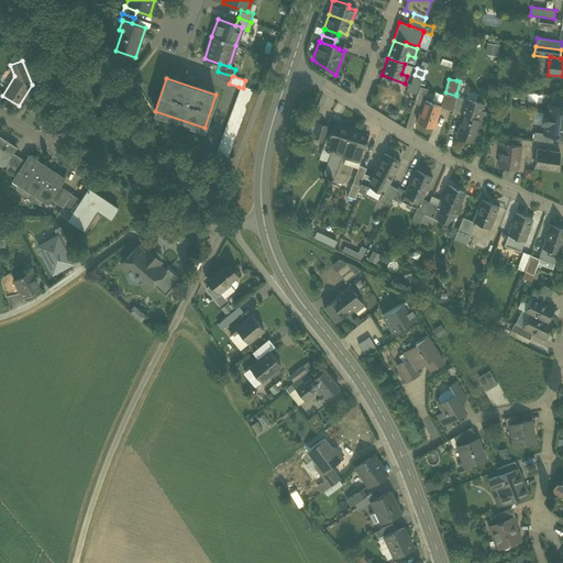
[(407,91),(417,95),(419,88),(411,85),(409,84),(407,91)]
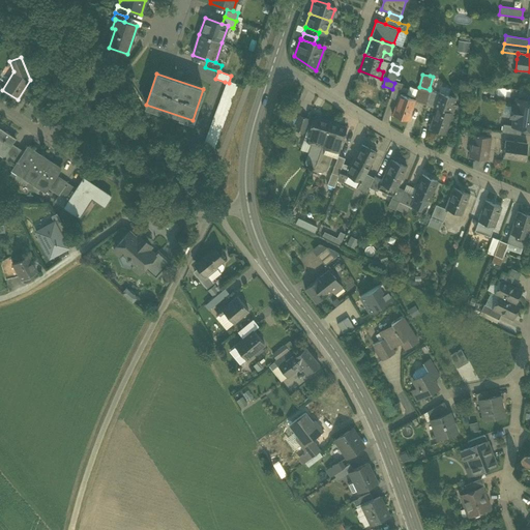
[(118,84),(122,91),(127,88),(122,81),(118,84)]
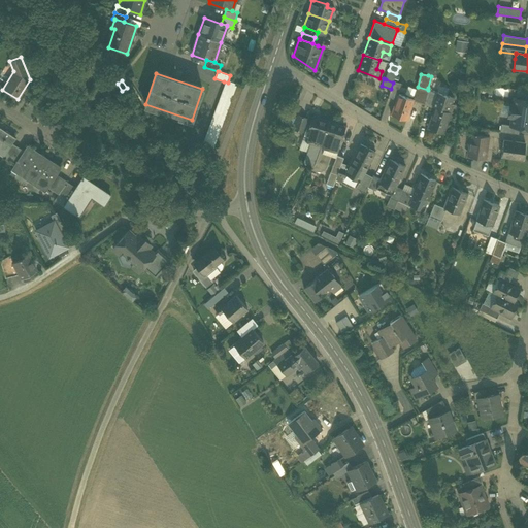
[(235,85),(228,83),(224,81),(205,137),(217,141),(235,85)]
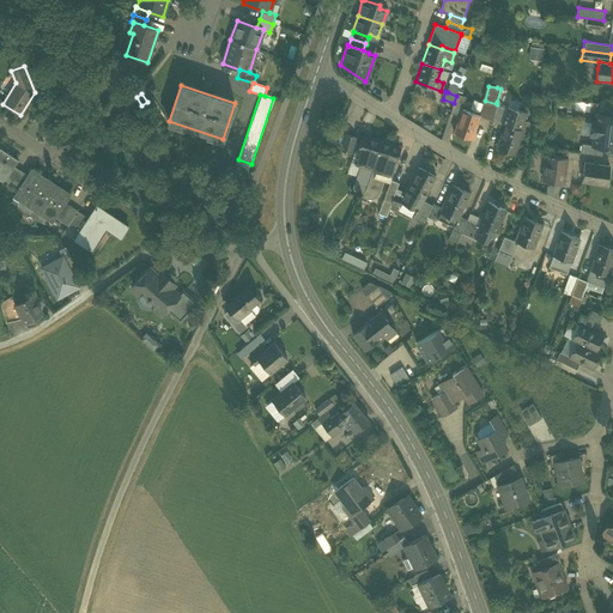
[(457,95),(456,96),(454,103),(450,113),(460,115),(462,109),(466,97),(457,95)]
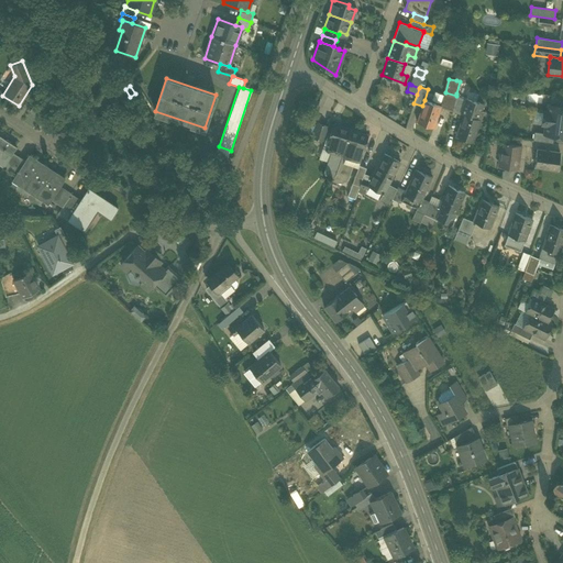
[(30,111),(41,118),(48,107),(42,92),(30,111)]
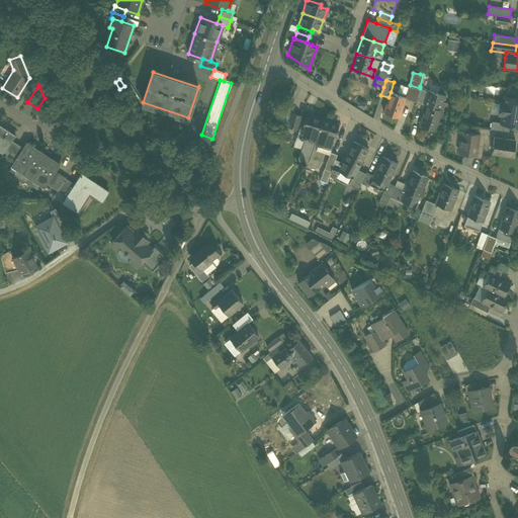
[(406,98),(416,101),(421,89),(420,89),(420,88),(410,85),(406,97),(406,98)]
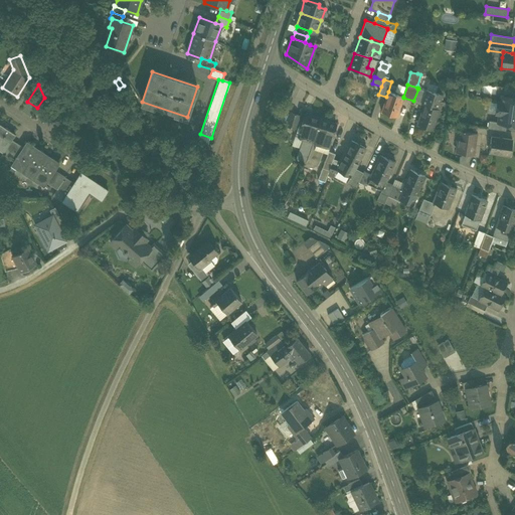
[(503,97),(514,98),(514,89),(504,88),(503,97)]
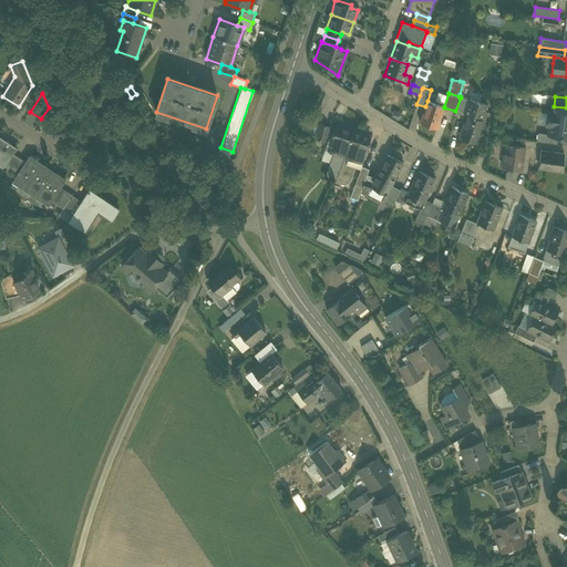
[(468,101),(461,98),(455,111),(464,114),(468,101)]
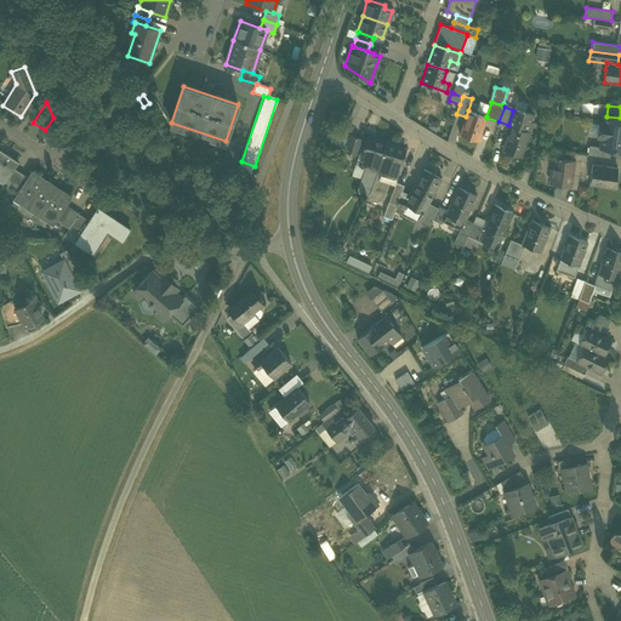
[(503,149),(522,157),(530,132),(533,123),(530,123),(533,115),(514,108),(513,110),(508,125),(511,126),(503,149)]
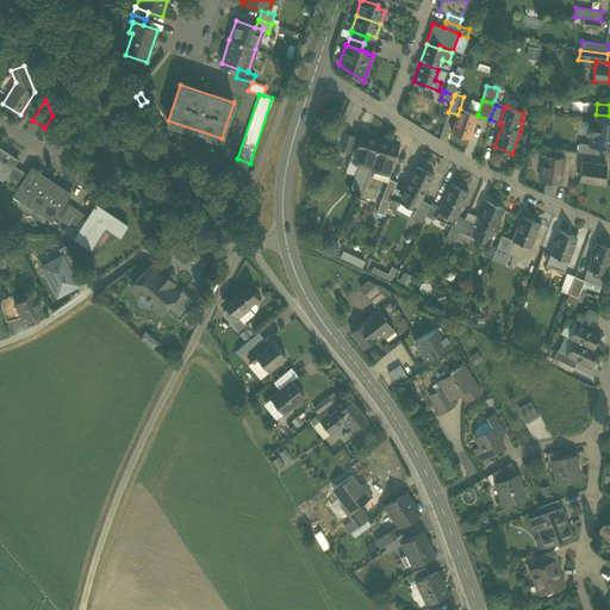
[(452,132),(470,138),(478,116),(478,114),(460,109),(458,114),(452,132)]
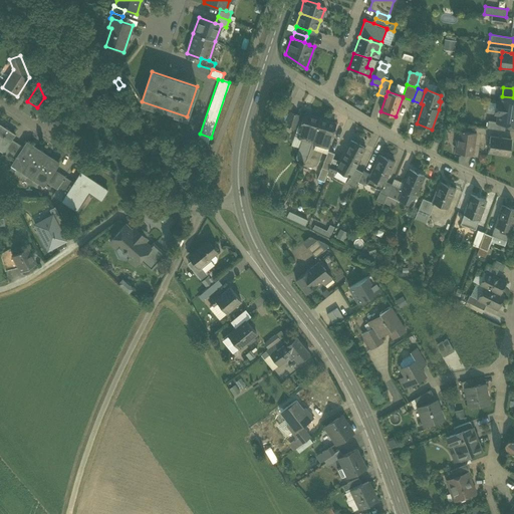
[(505,123),(513,124),(513,97),(502,96),(501,96),(500,103),(496,102),(495,113),(498,113),(497,121),(497,122),(505,123)]
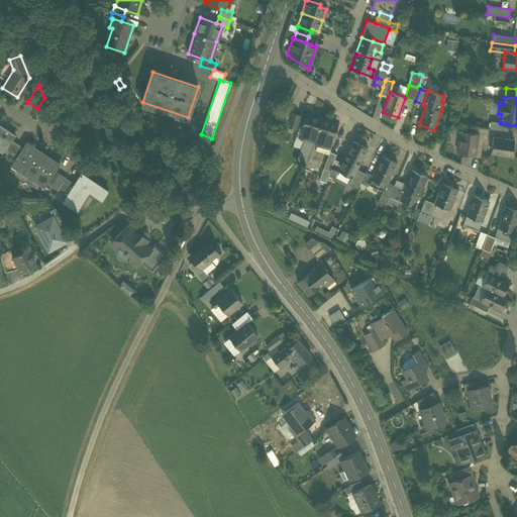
[(489,113),(498,114),(499,103),(491,102),(489,113)]
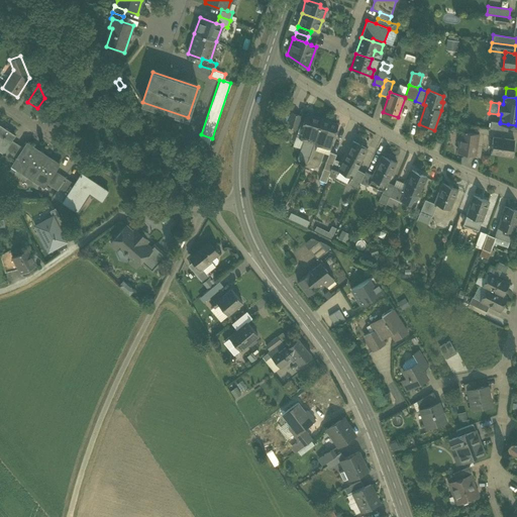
[(287,126),(297,130),(301,116),(291,112),(287,126)]
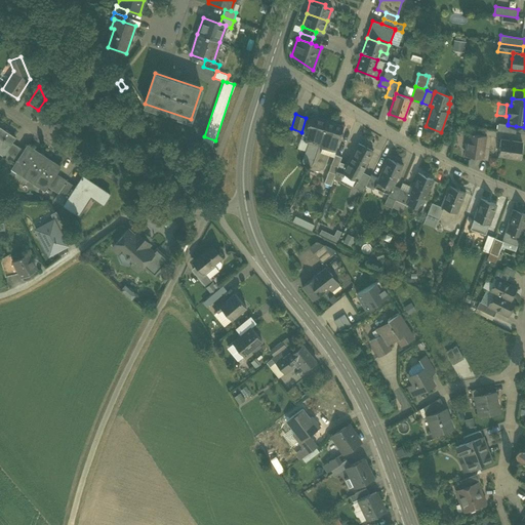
[(303,139),(310,142),(319,145),(326,121),(327,121),(311,116),(303,139)]
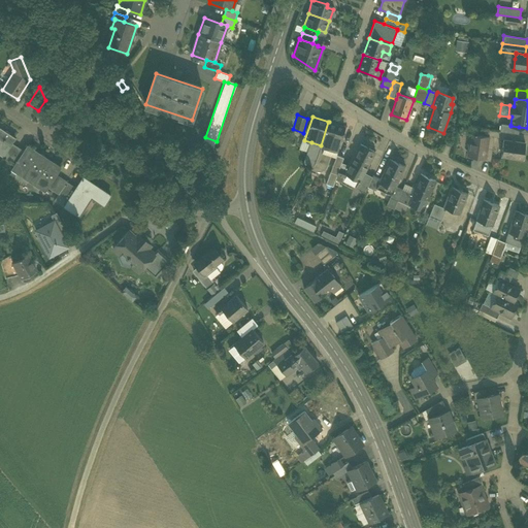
[(328,122),(321,145),(327,147),(330,137),(339,140),(344,127),(328,122)]
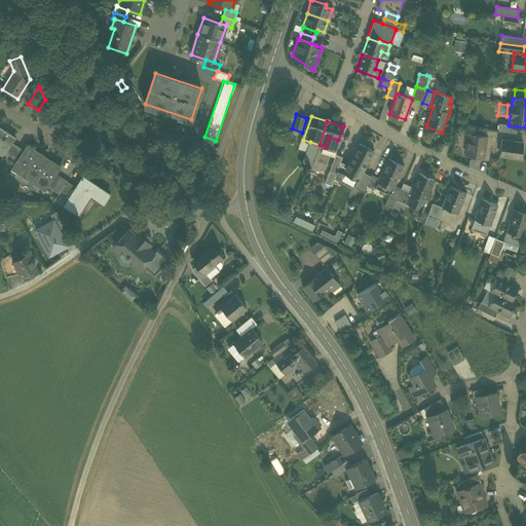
[(498,132),(516,134),(517,126),(509,125),(509,124),(499,123),(498,132)]
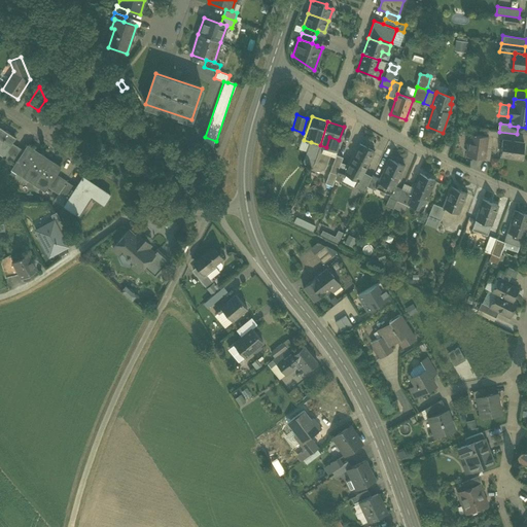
[(0,127),(0,153),(3,156),(12,143),(15,138),(0,127)]
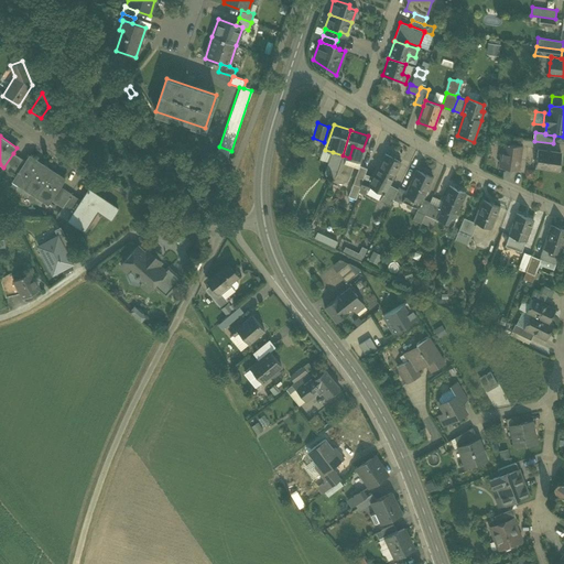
[(500,166),(518,170),(521,145),(503,143),(502,153),(500,154),(500,158),(501,160),(500,166)]
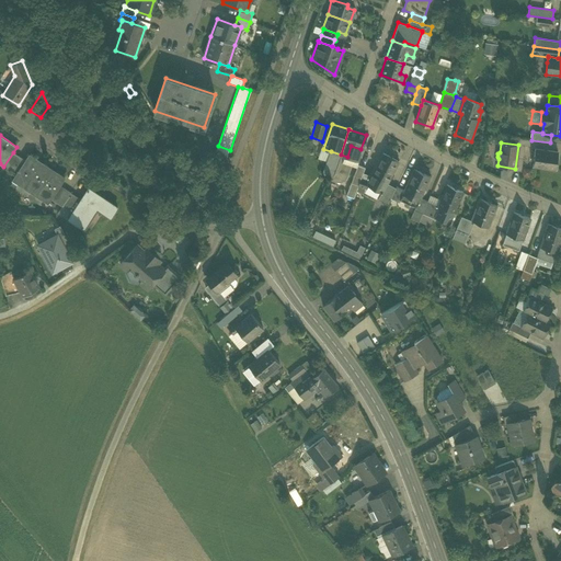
[(515,171),(521,171),(525,146),(518,145),(515,169),(515,171)]
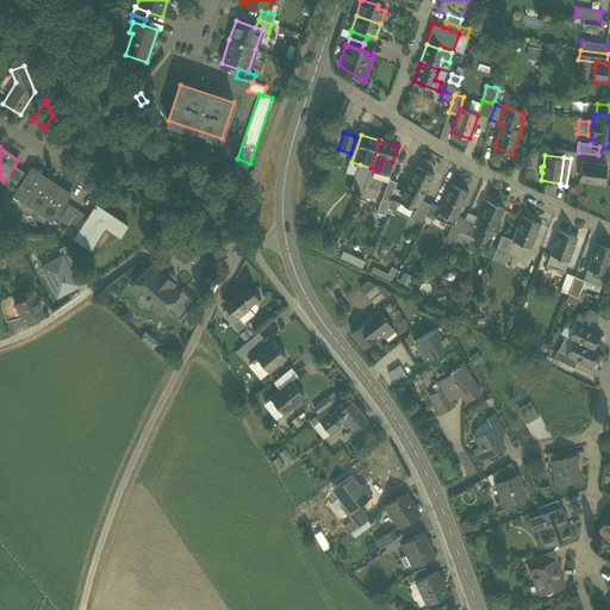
[(388,174),(392,162),(381,159),(378,170),(371,168),(367,180),(363,186),(377,191),(384,172),(388,174)]
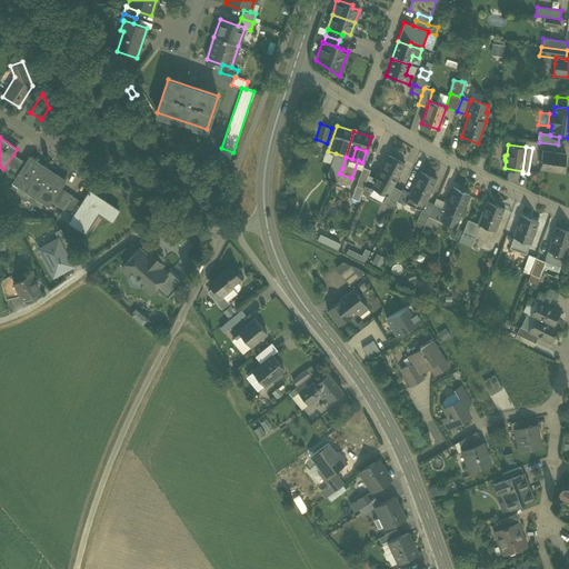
[(542,169),(565,172),(567,156),(545,152),(542,169)]
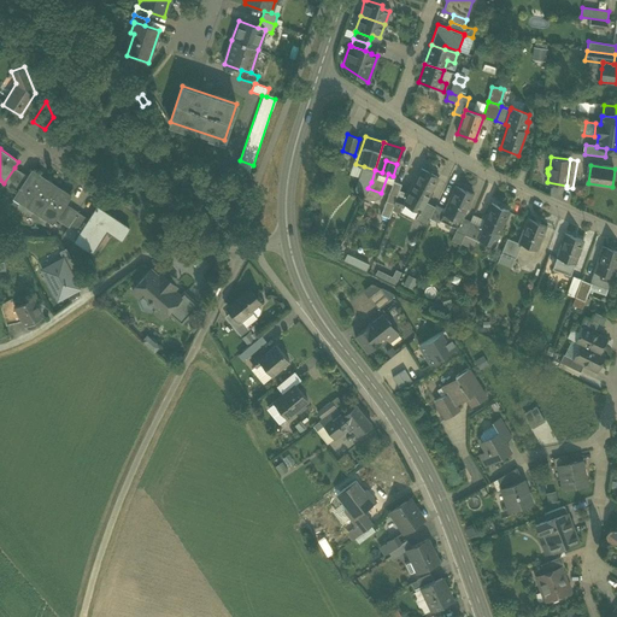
[(371,182),(375,170),(364,166),(356,191),(365,194),(368,188),(371,182)]
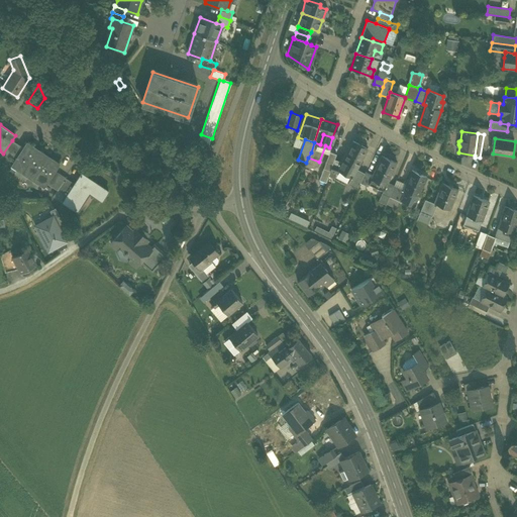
[(3,153),(8,157),(17,143),(12,140),(3,153)]
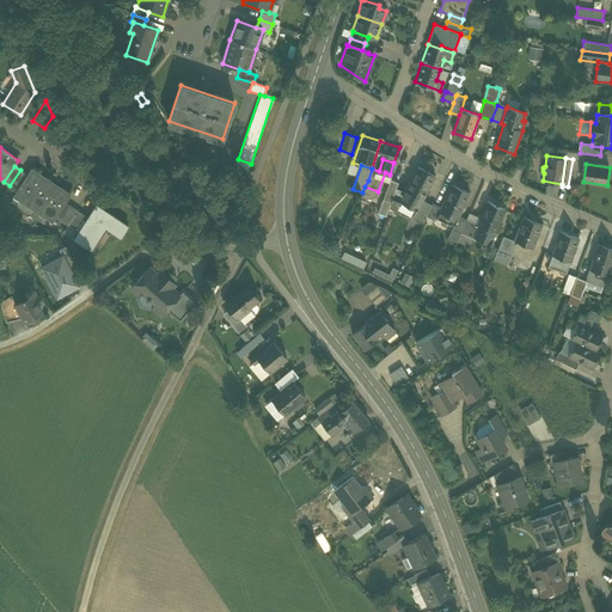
[(417,167),(405,189),(423,199),(435,176),(417,167)]
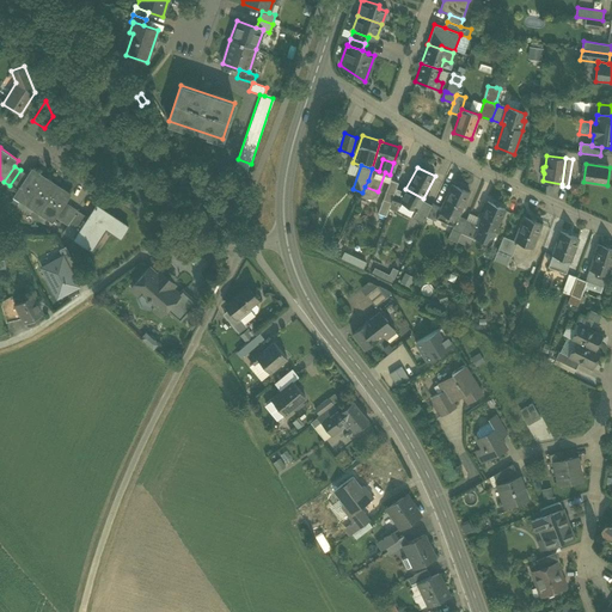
[(13,197),(51,222),(55,218),(65,202),(71,194),(32,169),(28,175),(18,190),(13,197)]
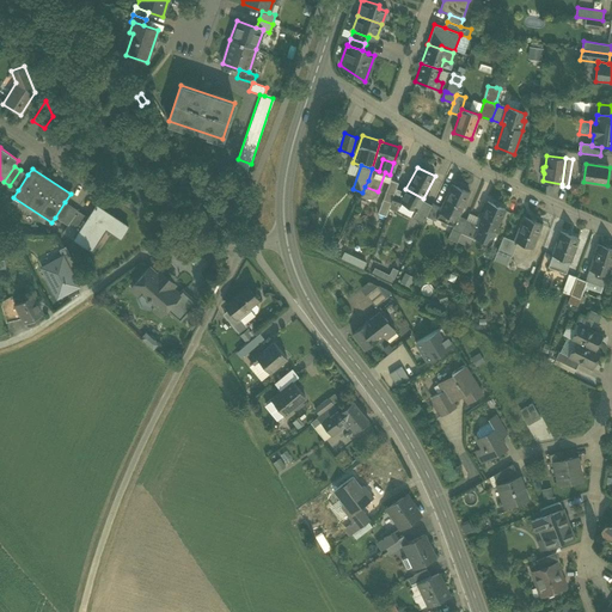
[(28,175),(20,170),(10,185),(18,190),(28,175)]
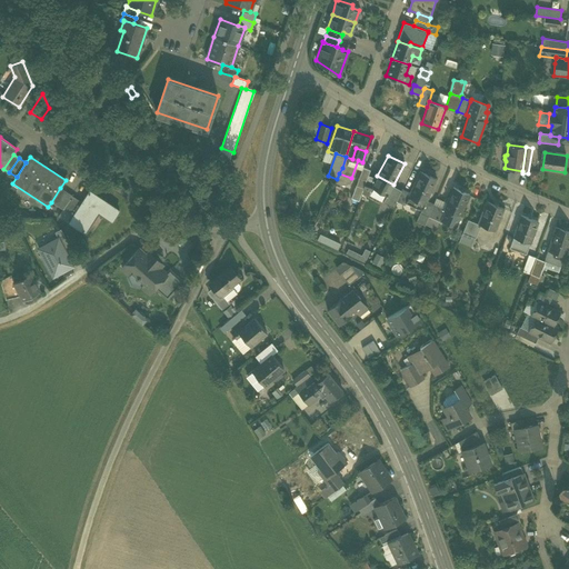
[(356,186),(362,188),(368,176),(370,170),(362,167),(356,186)]
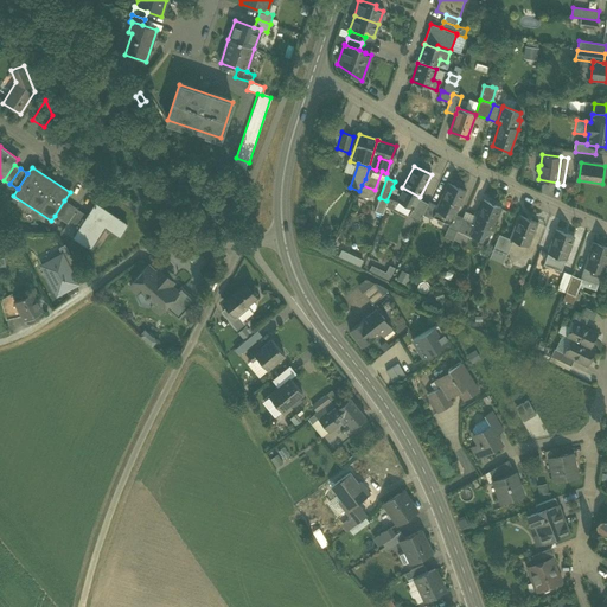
[(449,224),(455,215),(466,191),(448,183),(438,206),(432,216),(433,216),(449,224)]
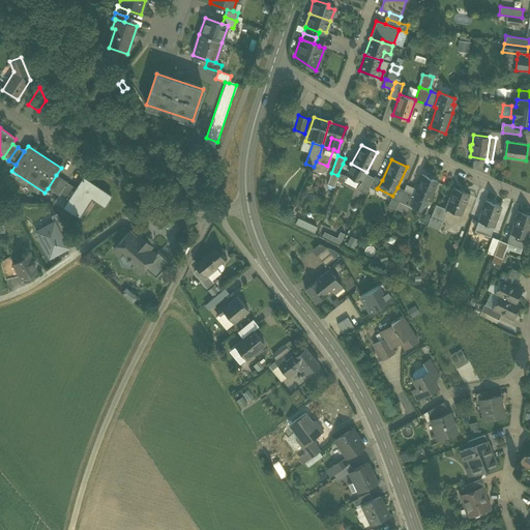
[(350,167),(343,164),(337,175),(337,176),(341,177),(341,178),(345,179),(347,174),(346,174),(350,167)]
